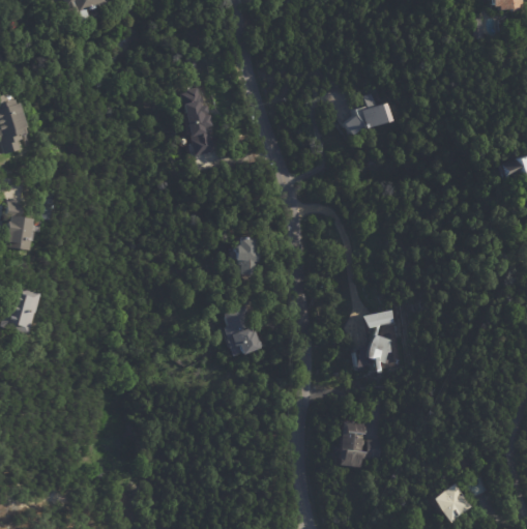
[(82,9),(75,12),(71,3),(65,5),(63,0),(105,0),(106,3),(100,5),(100,3),(82,9)]
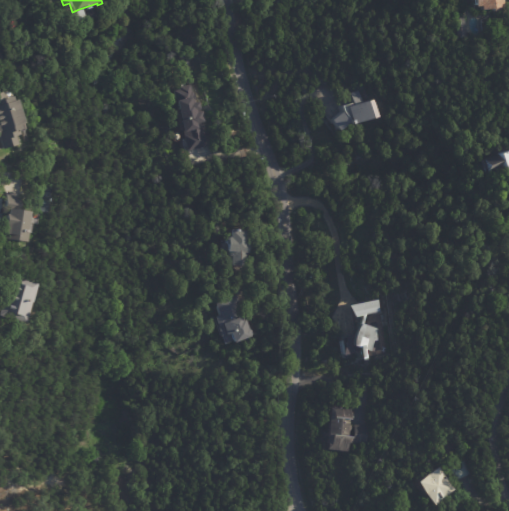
[(501,0),(503,6),(480,9),(478,0),(501,0)]
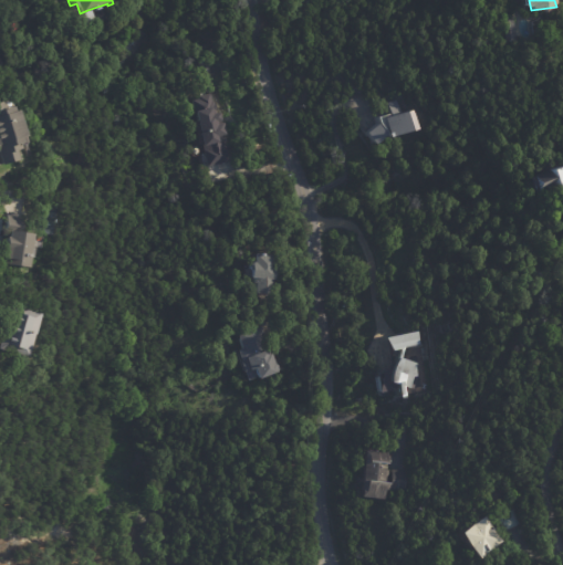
[(79,12),(80,14),(69,19),(65,10),(76,6),(79,12)]
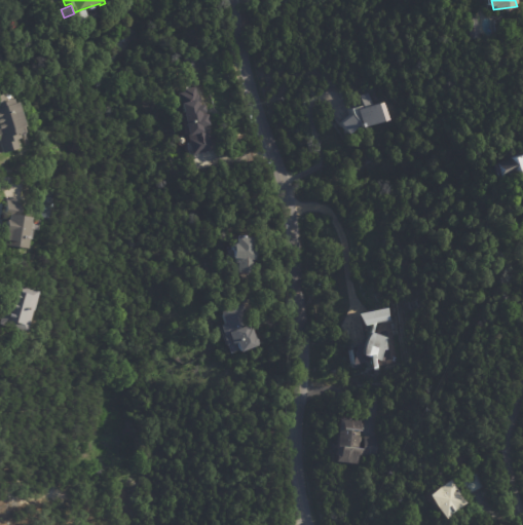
[(203,111),(199,112),(199,114),(204,113),(208,125),(209,124),(211,134),(209,134),(209,135),(210,135),(213,149),(190,154),(186,135),(184,135),(175,94),(183,91),(183,88),(195,86),(196,94),(198,94),(200,104),(201,104),(203,111)]
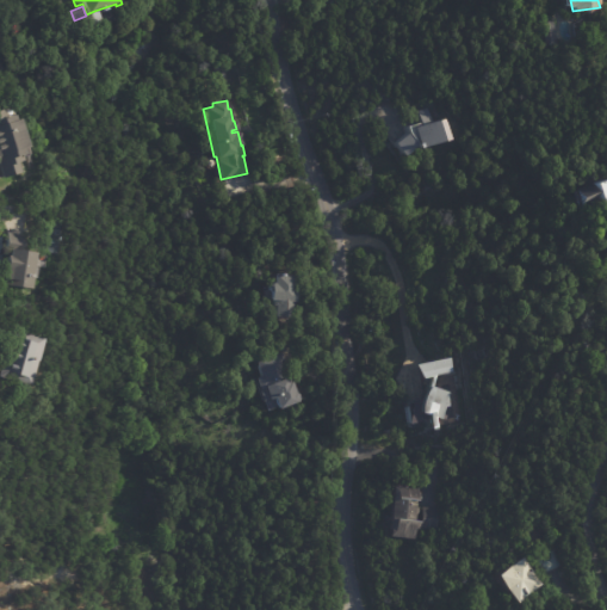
[(4,108),(6,114),(7,114),(8,119),(14,117),(28,153),(23,155),(24,159),(19,160),(23,171),(6,177),(1,161),(0,161),(0,106),(2,106),(4,108)]
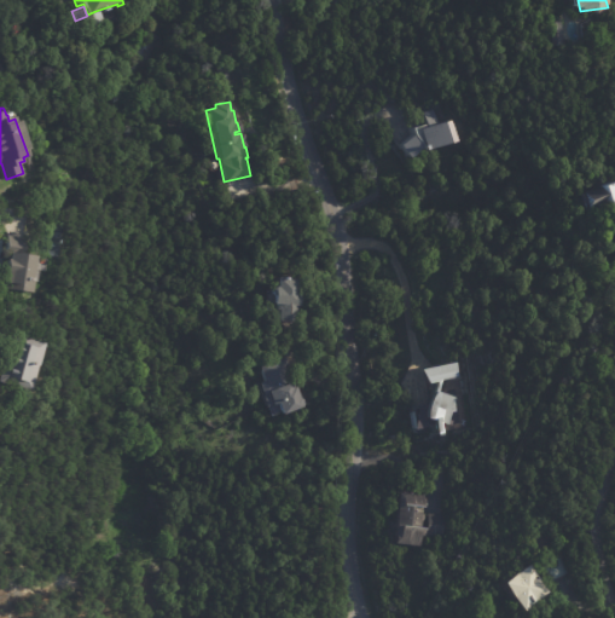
[(444,144),(419,150),(408,157),(399,145),(413,134),(412,127),(427,125),(427,126),(454,120),(459,140),(444,144)]
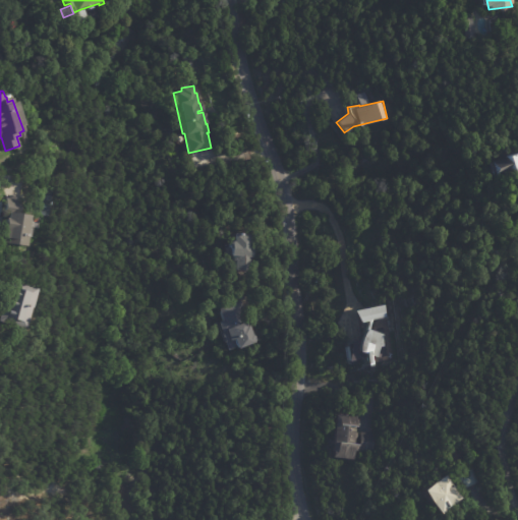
[(517,168),(494,177),(490,163),(517,152),(517,168)]
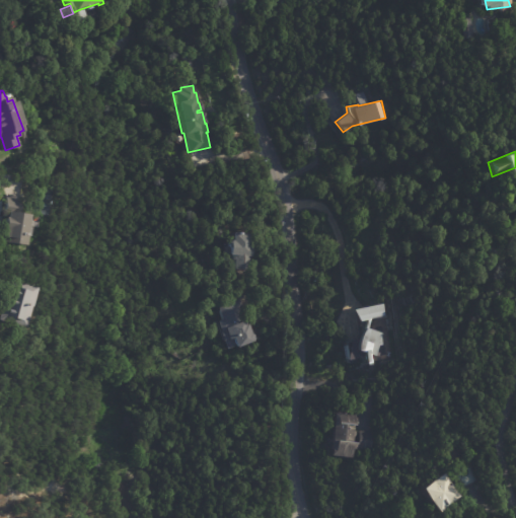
[(11,201),(30,204),(29,214),(32,215),(31,216),(41,217),(40,226),(35,226),(34,236),(30,235),(29,245),(11,242),(11,237),(5,237),(6,228),(5,228),(6,217),(9,217),(10,211),(7,211),(8,201),(11,201)]
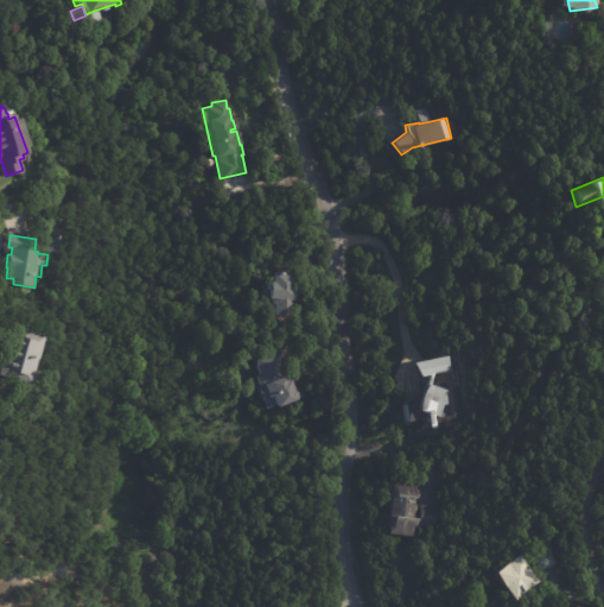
[(292,316),(274,315),(274,304),(271,304),(271,299),(267,299),(267,297),(261,297),(262,290),(265,290),(265,284),(268,284),(268,282),(272,282),(272,273),(293,273),(293,289),(294,289),(294,316),(292,316)]
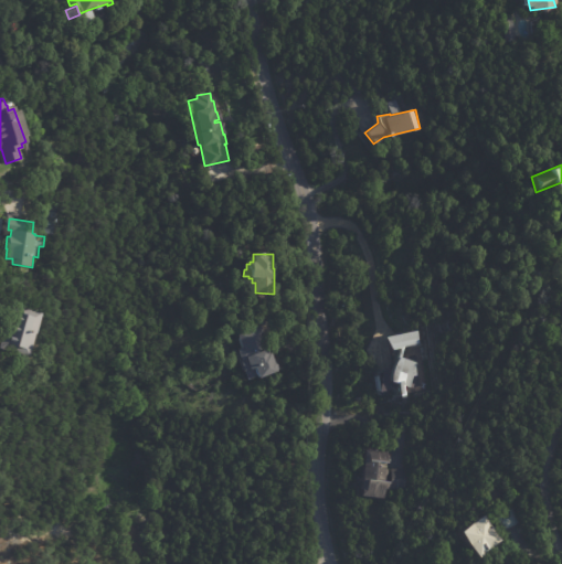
[(42,314),(31,357),(3,349),(16,306),(42,314)]
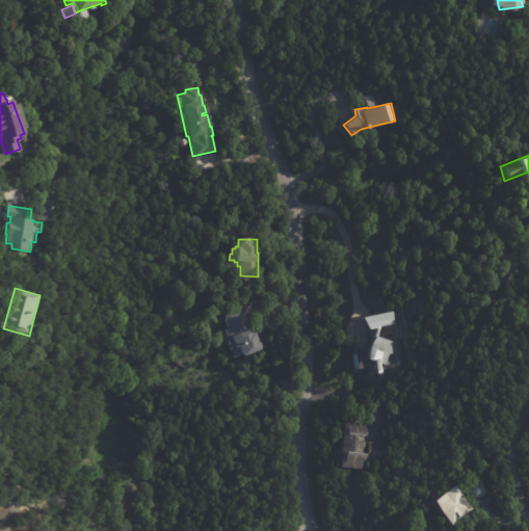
[(511,300),(522,304),(518,315),(507,311),(511,300)]
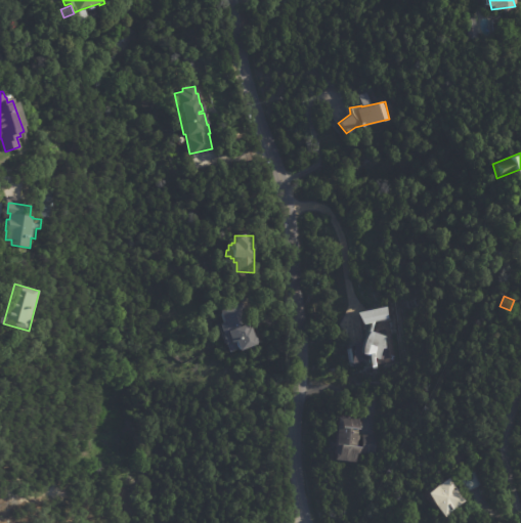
[(247,313),(257,342),(256,345),(237,351),(233,342),(224,345),(221,335),(222,335),(219,324),(223,322),(219,310),(243,301),(247,313)]
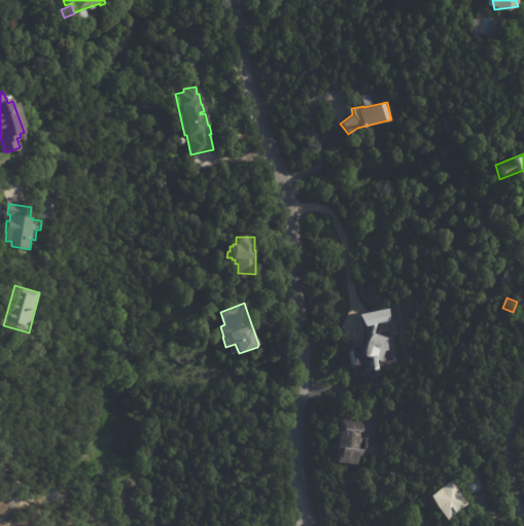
[(392,307),(394,319),(377,322),(374,332),(390,337),(389,341),(390,349),(386,349),(384,356),(388,357),(387,360),(383,359),(382,360),(375,359),(376,365),(380,364),(381,370),(376,371),(375,369),(371,370),(370,361),(352,365),(358,344),(364,343),(368,338),(371,332),(370,332),(373,323),(363,325),(355,314),(391,307),(392,307)]
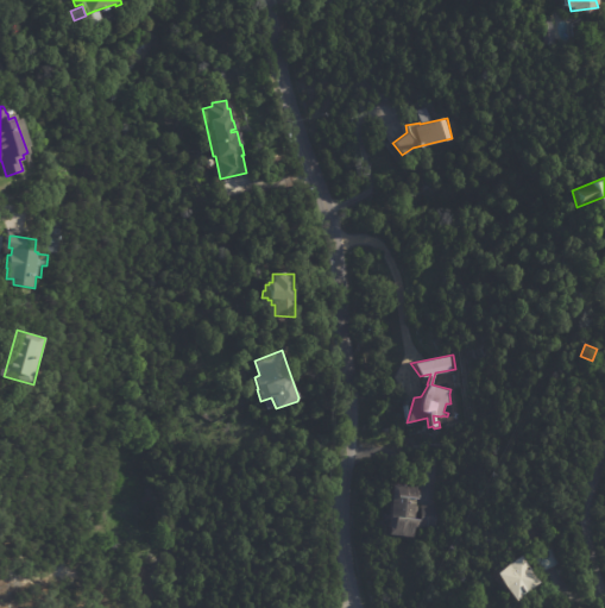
[(417,489),(417,497),(439,499),(436,530),(413,527),(413,539),(384,537),(388,486),(417,488),(417,489)]
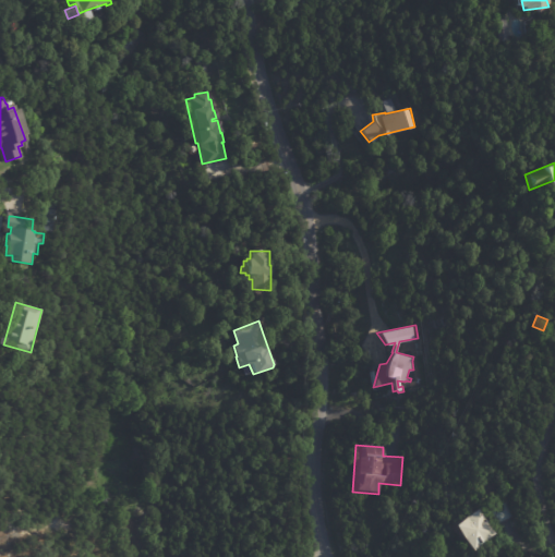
[(515,517),(498,524),(491,508),(509,499),(517,516),(515,517)]
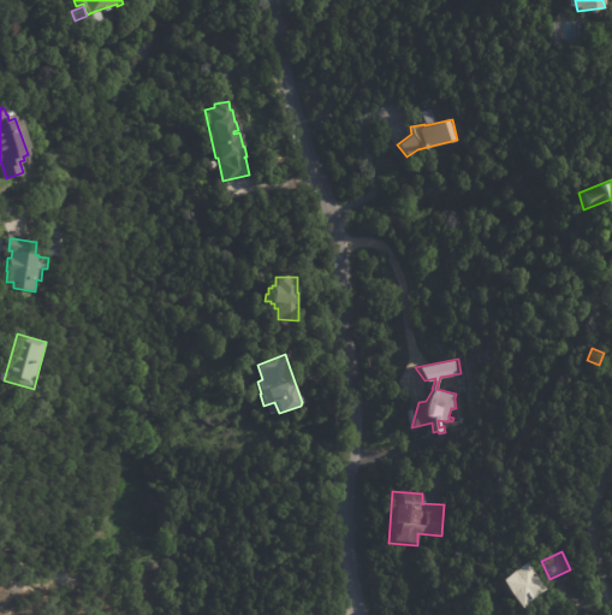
[(517,611),(499,584),(529,563),(547,591),(517,611)]
